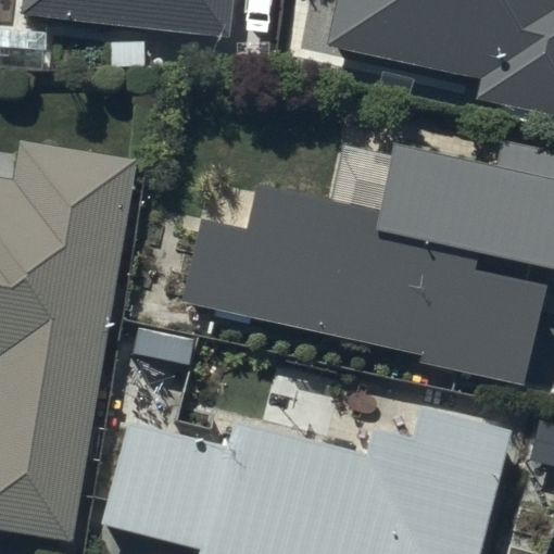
[(14,0),(12,25),(235,42),(238,0),(14,0)]
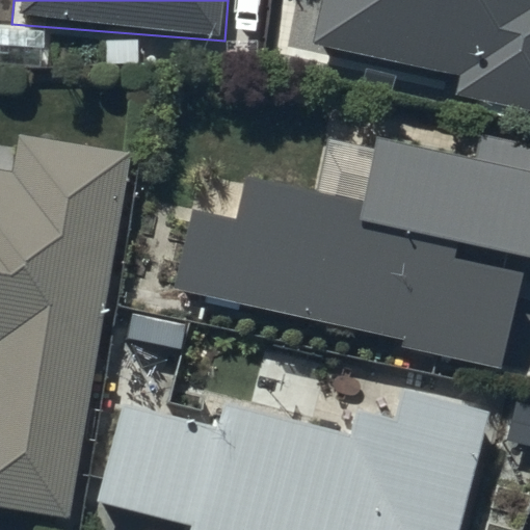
[(320,0),(311,44),(458,74),(454,94),(529,108),(529,0),(320,0)]
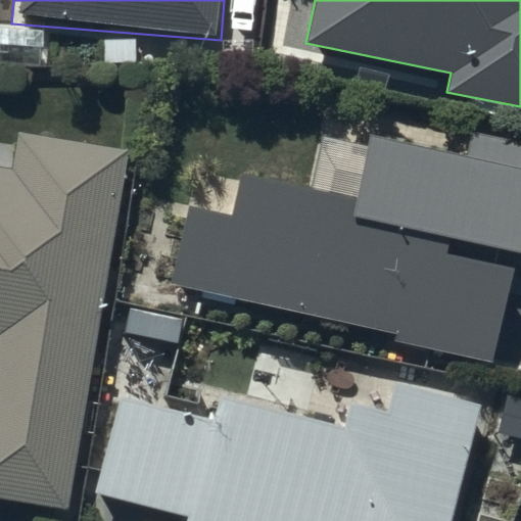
[(243,173),(233,216),(192,206),(176,283),(399,332),(397,341),(491,363),(513,271),(450,256),(453,239),(520,254),(520,142),(476,132),(470,158),(374,137),(360,199),(243,173)]
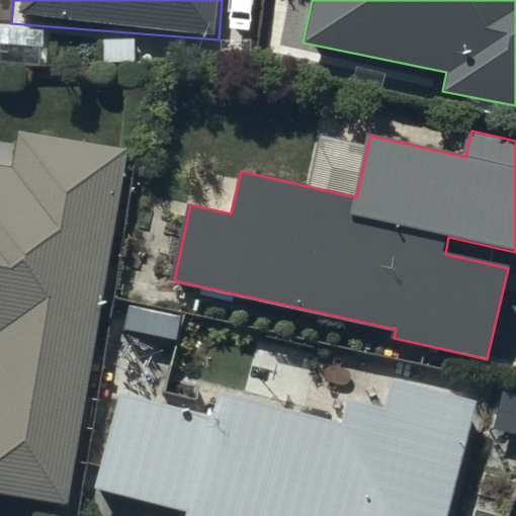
[(0,488),(68,500),(125,150),(24,133),(18,168),(0,165),(0,488)]
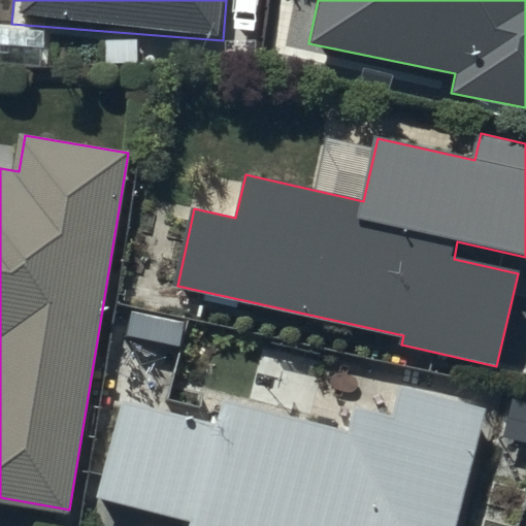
[(218,422),(123,397),(97,497),(192,522),(190,525),(456,525),(487,407),(399,385),(392,413),(354,403),(346,435),(223,403),(218,422)]
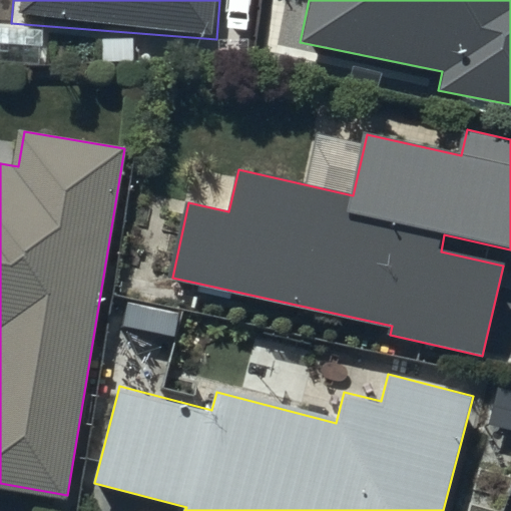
All buildings are outlined.
